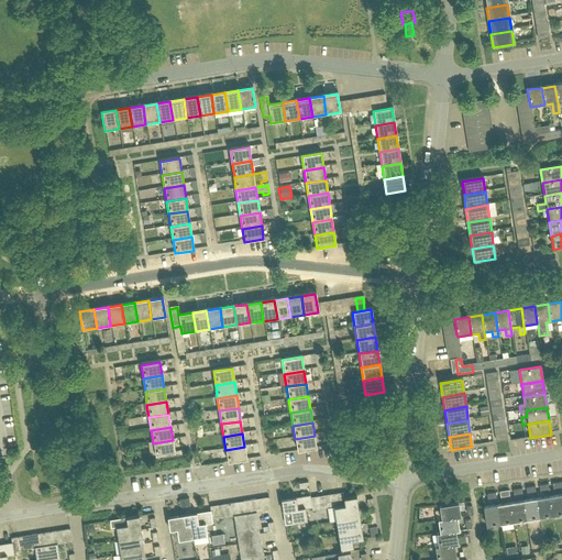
[(315,436),(295,439),(297,452),(317,449),(315,436)]
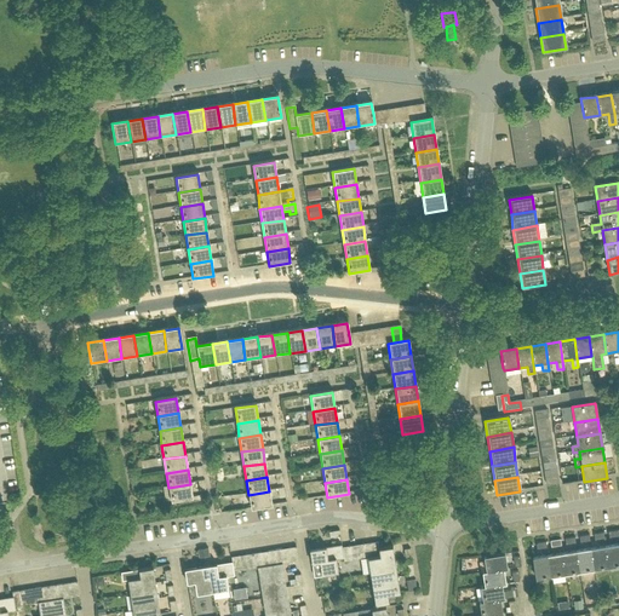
[(168,488),(161,489),(164,504),(171,502),(193,500),(193,499),(190,484),(168,488)]
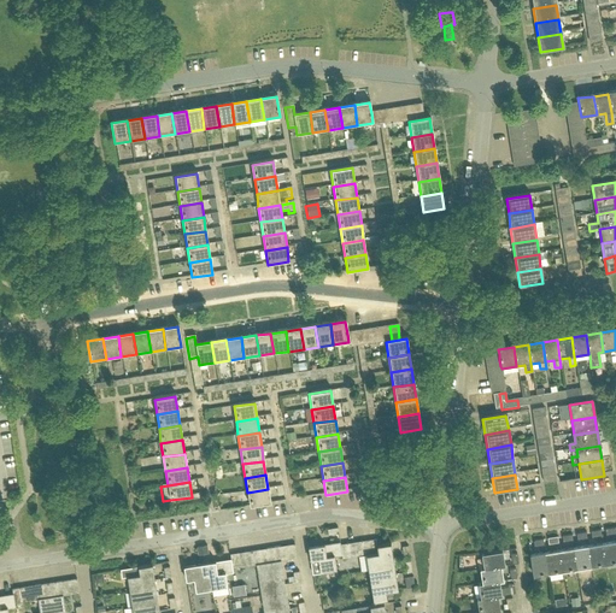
[(268,489),(247,493),(250,507),(270,505),(268,489)]
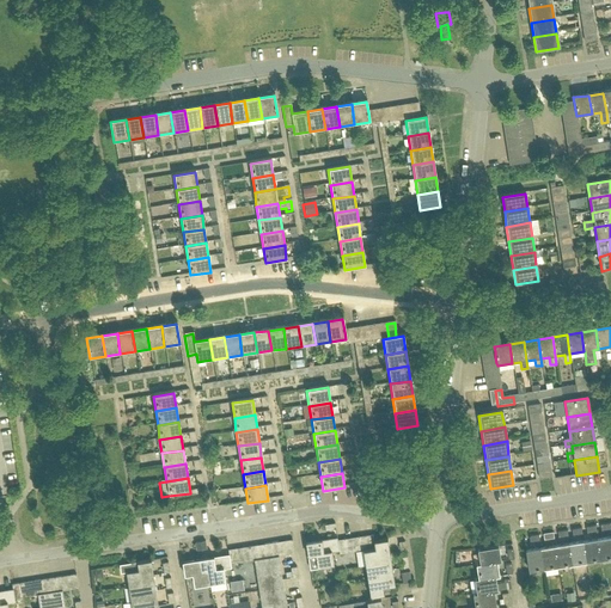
[(364,553),(367,552),(365,538),(358,539),(360,553),(364,553)]
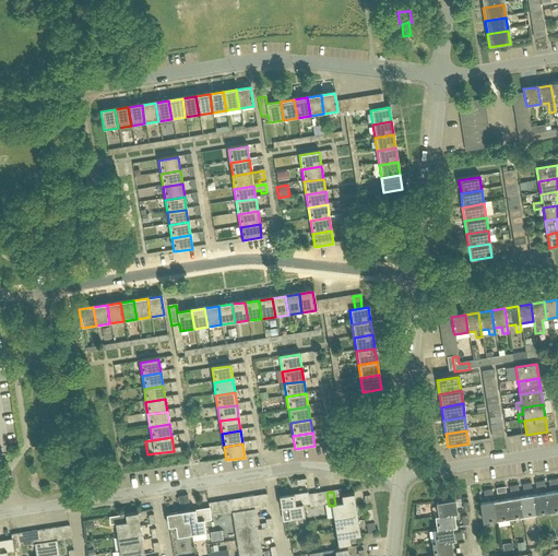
[(322,507),(329,506),(327,493),(320,494),(322,507)]
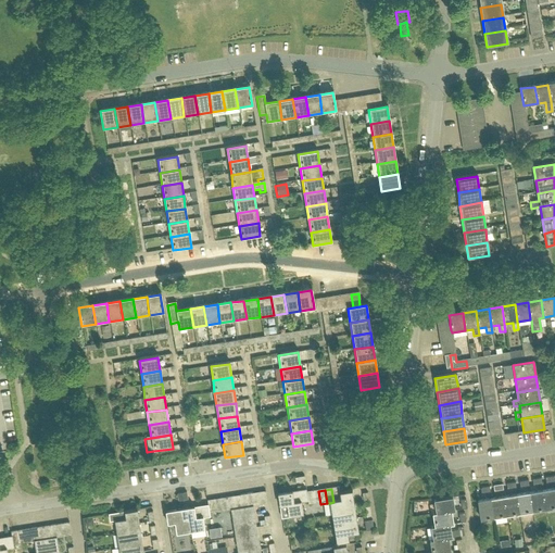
[(545,511),(554,508),(554,492),(554,490),(542,492),(545,511)]
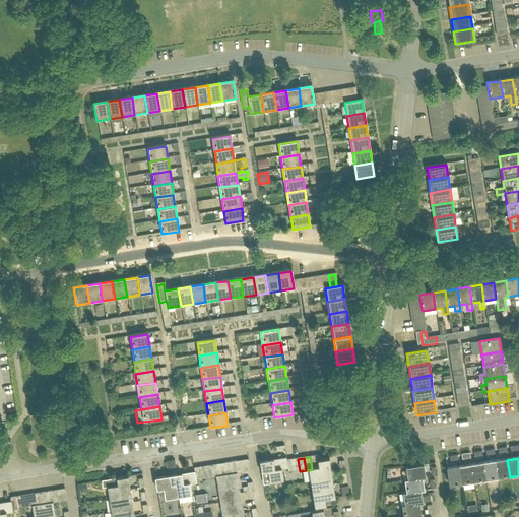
[(295,472),(300,471),(298,459),(292,460),(295,472)]
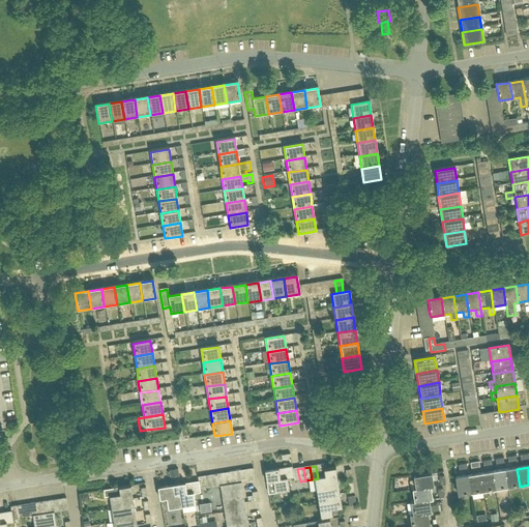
[(291,469),(264,473),(266,482),(267,495),(274,494),(274,491),(288,489),(286,479),(293,478),(292,470),(291,469)]
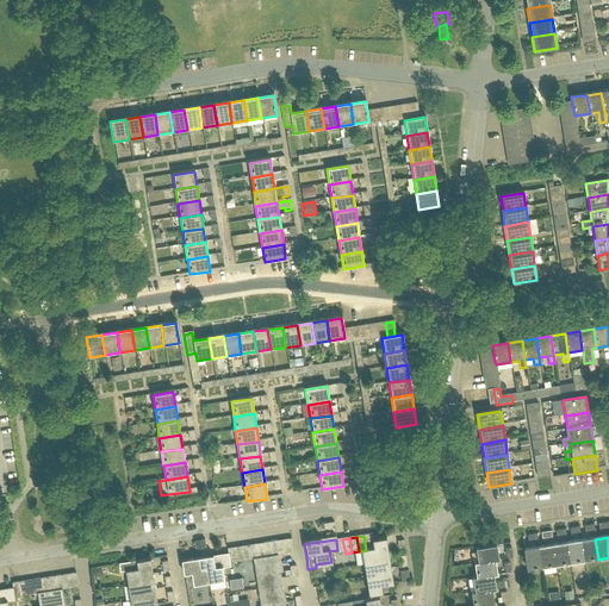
[(376,557),(386,555),(384,539),(372,541),(373,549),(366,550),(362,551),(365,567),(377,564),(376,557)]
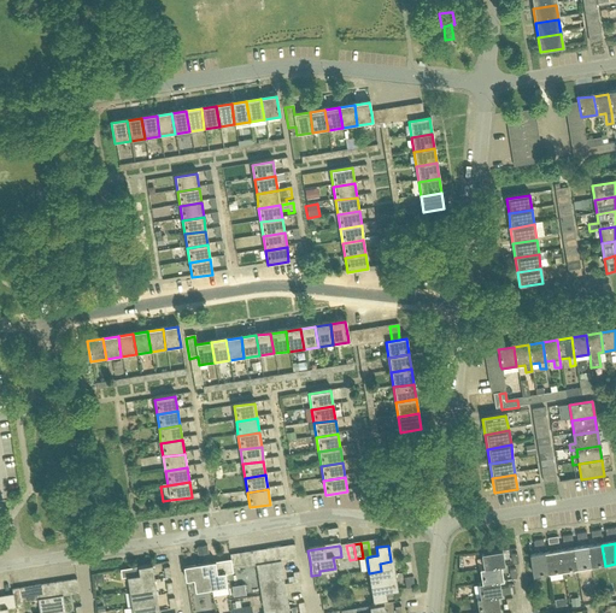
[(591,569),(605,566),(602,546),(587,548),(591,569)]
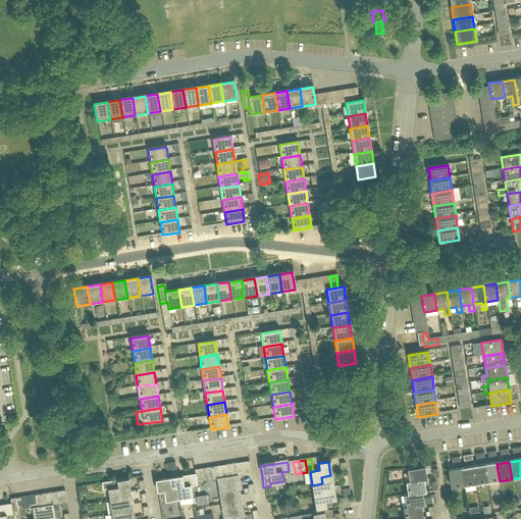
[(487,483),(500,481),(497,464),(484,465),(487,483)]
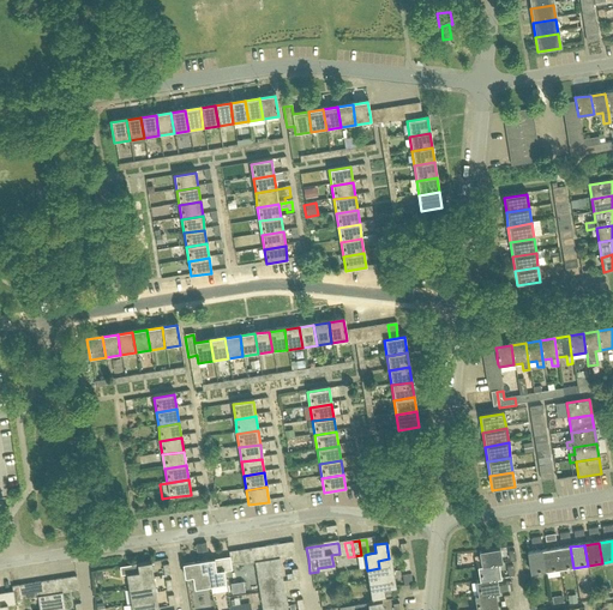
[(559,571),(574,568),(570,547),(556,549),(559,571)]
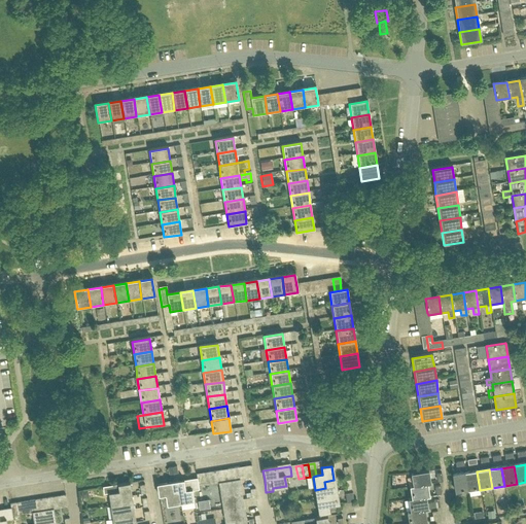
[(467,492),(480,490),(477,472),(464,474),(467,492)]
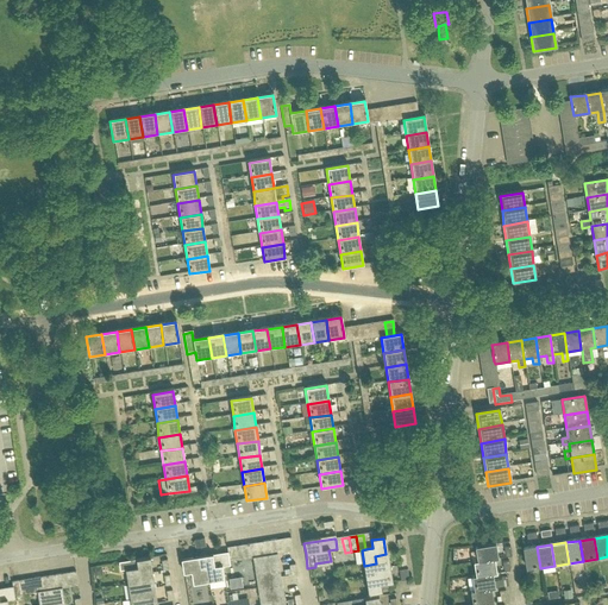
[(494,560),(494,561),(499,560),(496,546),(475,548),(477,562),(477,563),(494,560)]
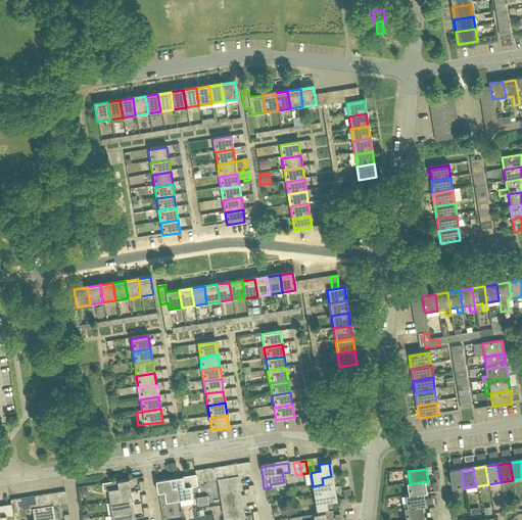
[(452,490),(464,488),(461,470),(448,472),(452,490)]
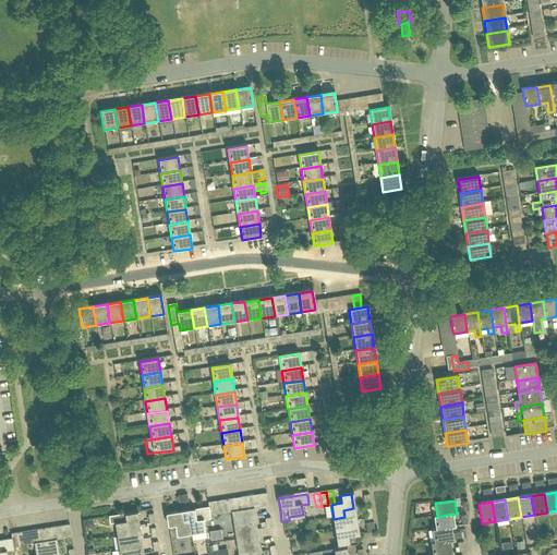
[(346,523),(355,522),(353,508),(343,510),(344,517),(334,519),(336,532),(347,531),(346,523)]
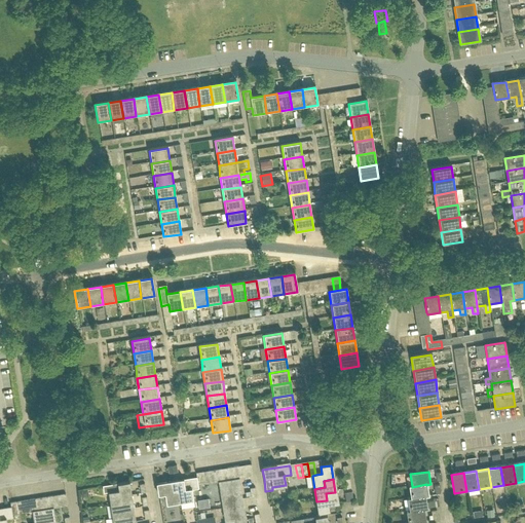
[(198,489),(197,487),(196,480),(170,484),(172,494),(178,493),(180,502),(193,500),(191,490),(198,489)]
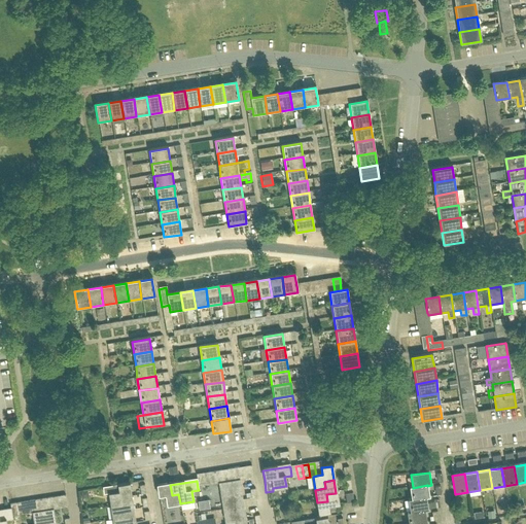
[(232,502),(242,501),(239,482),(235,482),(229,483),(222,484),(219,485),(223,511),(233,510),(232,502)]
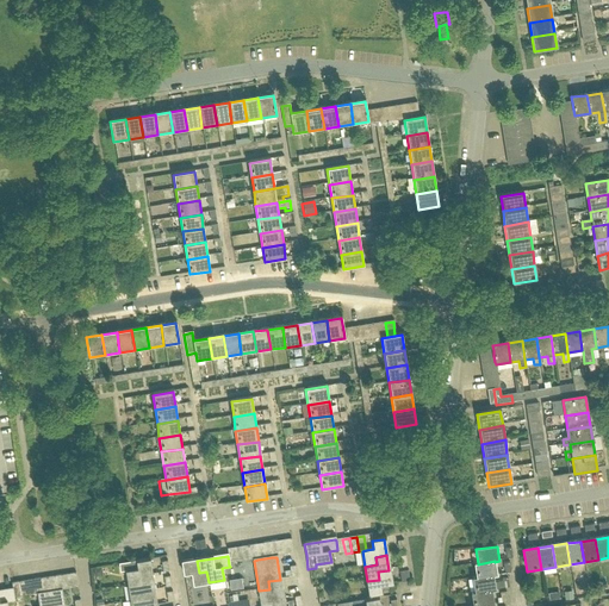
[(140,578),(150,576),(148,561),(119,564),(120,573),(128,572),(130,587),(141,585),(140,578)]
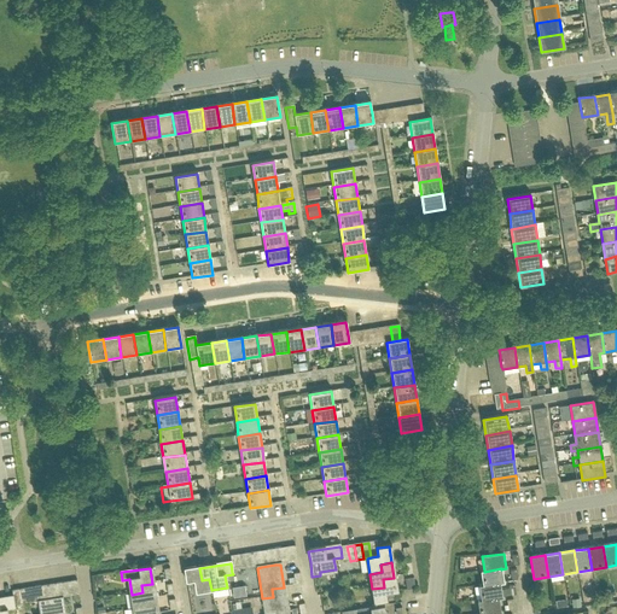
[(196,592),(211,590),(209,579),(202,580),(199,568),(184,571),(186,583),(193,582),(196,592)]
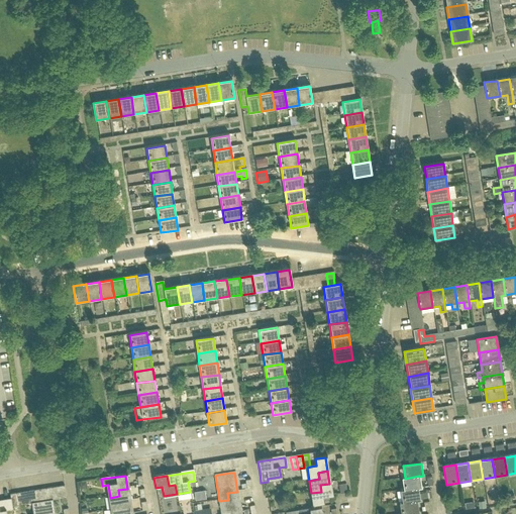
[(421,489),(419,477),(419,476),(405,479),(405,478),(402,479),(403,491),(404,491),(418,489),(421,489)]
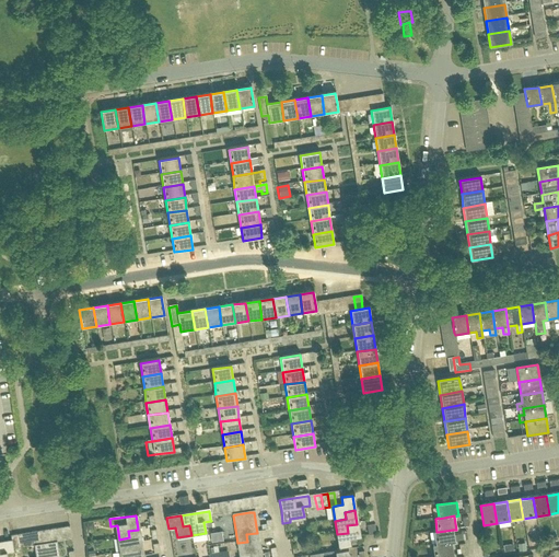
[(348,533),(337,534),(339,548),(350,547),(349,540),(360,538),(357,524),(347,525),(348,533)]
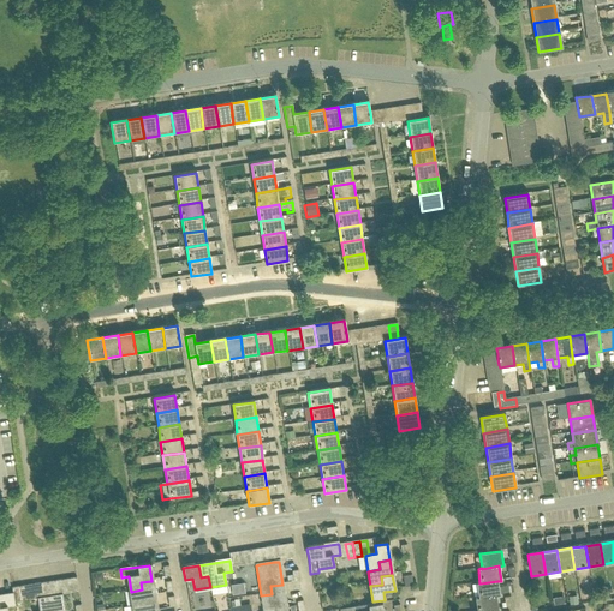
[(143,598),(154,595),(151,581),(141,582),(142,589),(131,592),(132,607),(144,605),(143,598)]
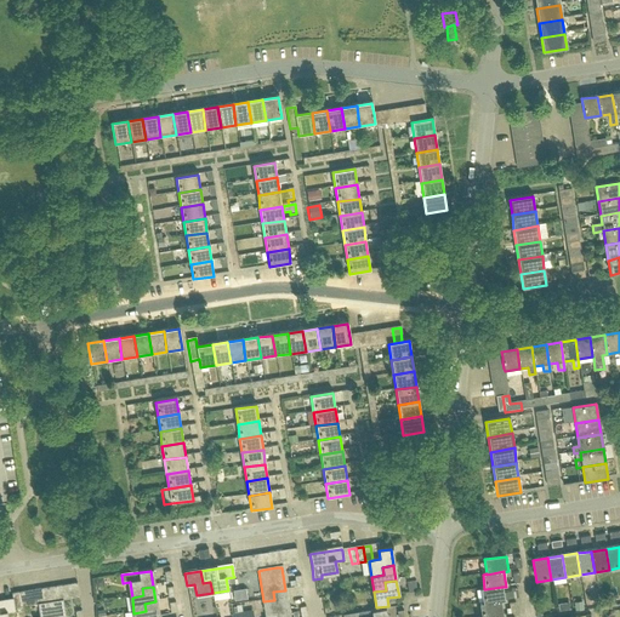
[(505,601),(502,587),(485,589),(484,589),(481,589),(483,604),(483,605),(500,601),(505,601)]
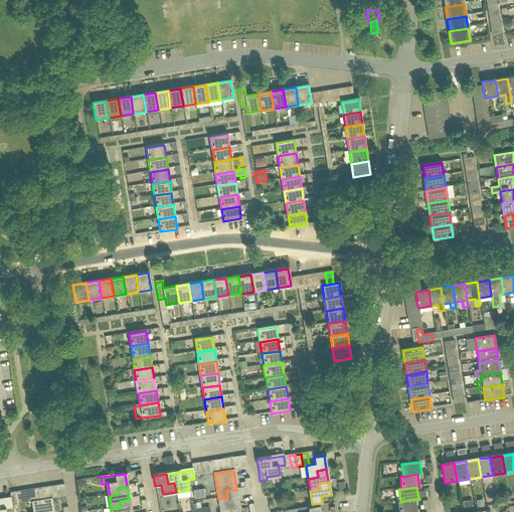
[(239,511),(236,490),(226,491),(227,498),(218,499),(220,511),(239,511)]
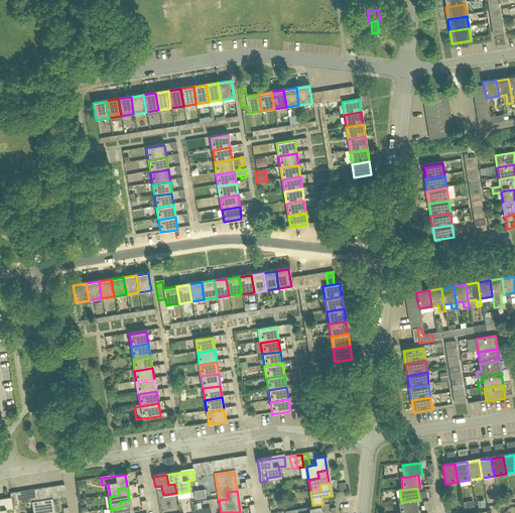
[(192,493),(195,502),(205,500),(204,492),(192,493)]
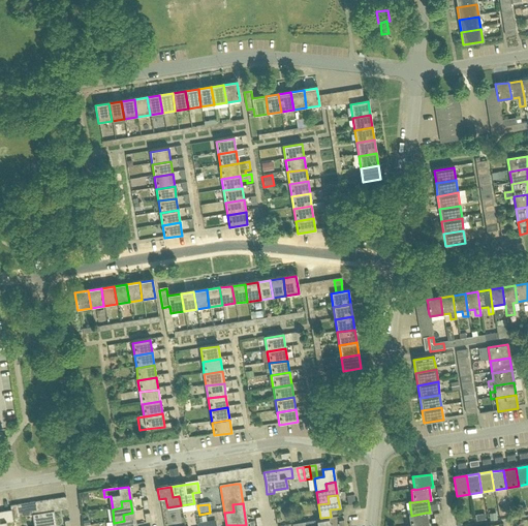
[(12,523),(11,520),(10,513),(0,514),(0,525),(6,525),(6,524),(12,523)]
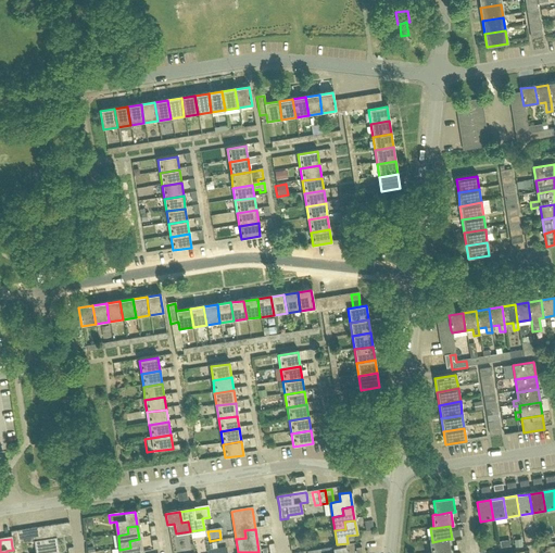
[(57,552),(54,539),(51,540),(45,541),(38,542),(35,542),(37,552),(57,552)]
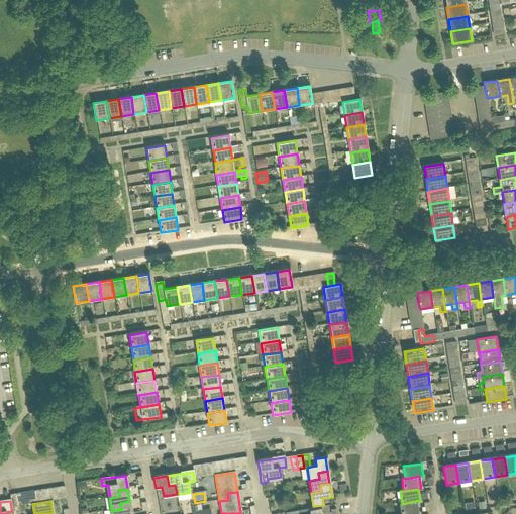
[(131,513),(129,501),(120,503),(121,509),(111,511),(111,513),(131,513)]
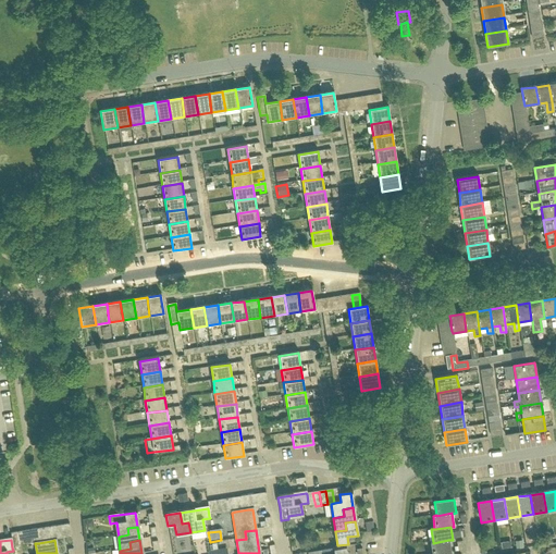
[(451,553),(448,540),(433,543),(433,542),(430,543),(431,553),(451,553)]
